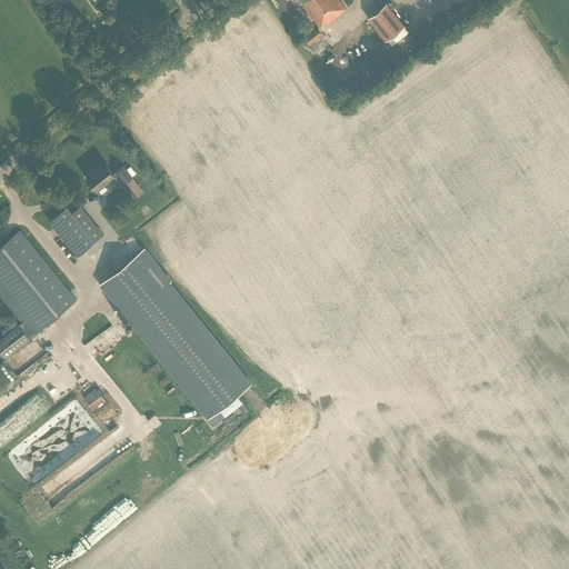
[(339,0),(300,0),(305,6),(303,7),(320,27),(327,21),(329,23),(347,9),(339,0)]
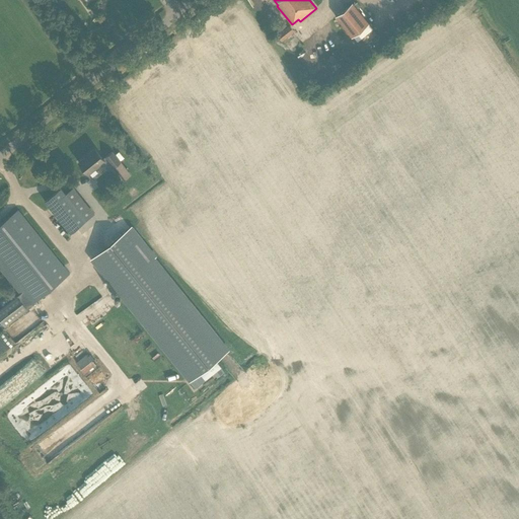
[(336,17),(352,38),(369,23),(353,4),(336,17)]
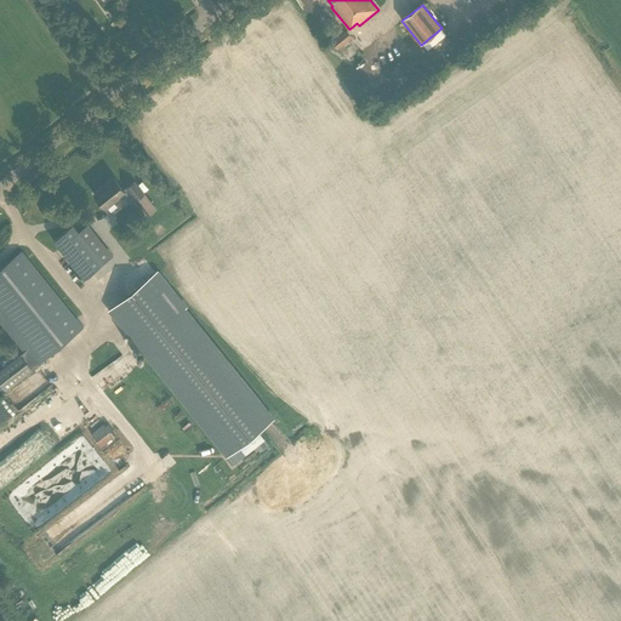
[(331,41),(337,49),(352,38),(346,30),(331,41)]
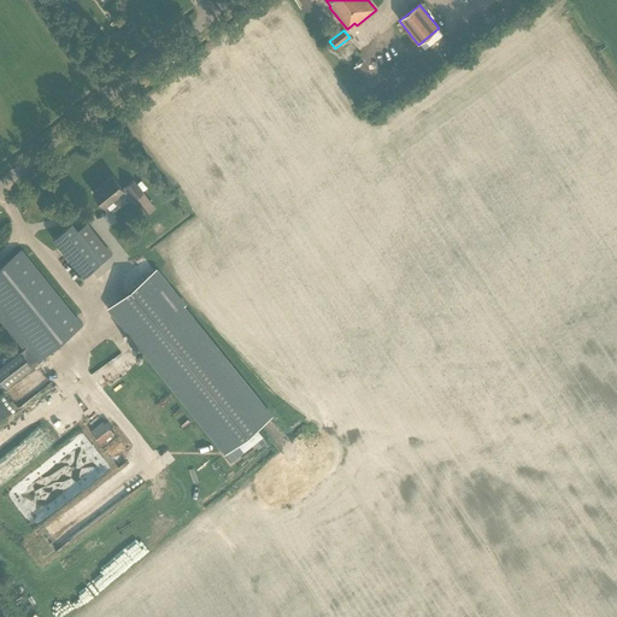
[(357,43),(360,50),(371,40),(368,35),(357,43)]
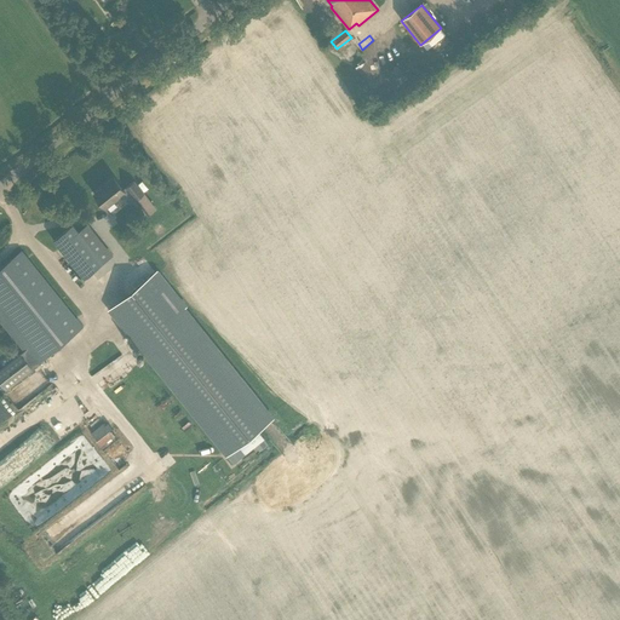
[(126,201),(132,196),(136,201),(144,194),(135,182),(126,188),(127,189),(124,191),(114,178),(105,184),(107,185),(103,188),(95,195),(105,208),(122,195),(126,201)]
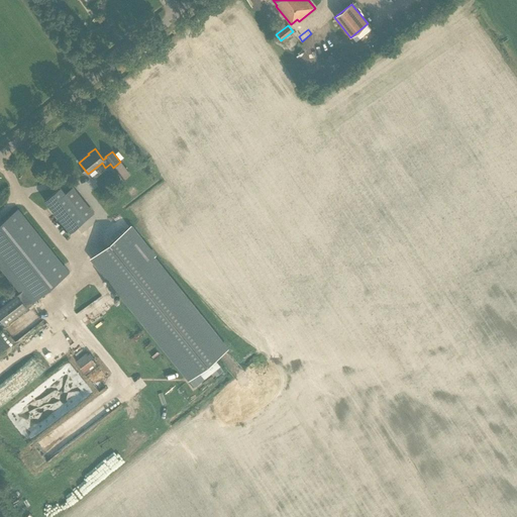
[(129,191),(135,199),(148,189),(141,181),(129,191)]
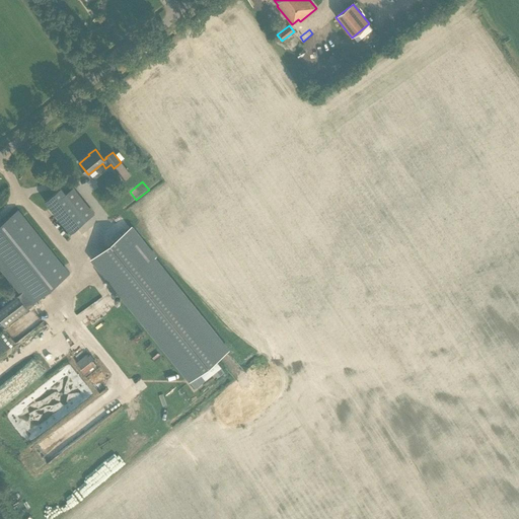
[(61,190),(45,202),(70,233),(86,221),(61,190)]
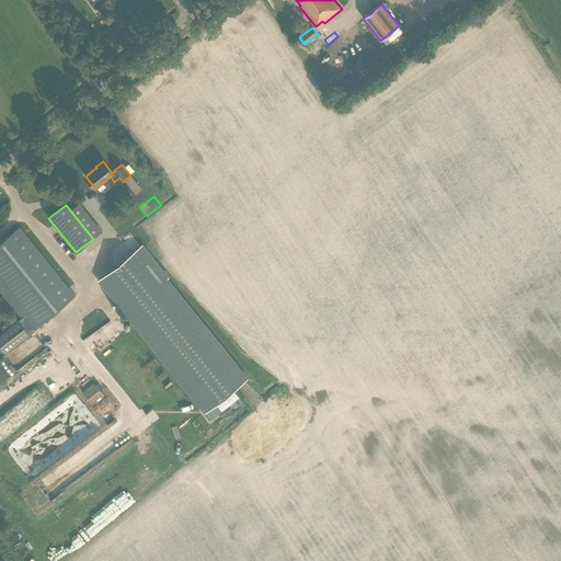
[(0,289),(22,318),(0,335),(0,347),(6,354),(37,329),(36,327),(75,296),(20,228),(0,243),(0,289)]
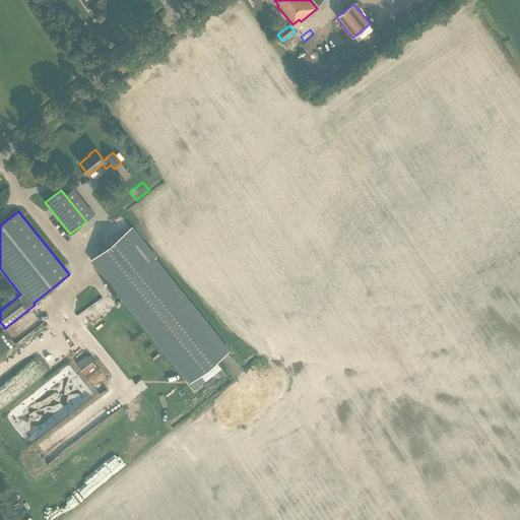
[(155,258),(131,228),(91,260),(191,382),(230,351),(154,259),(155,258)]
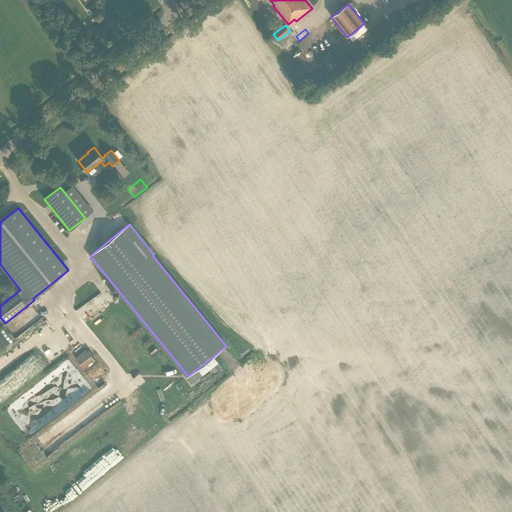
[(95,290),(89,296),(93,301),(100,295),(95,290)]
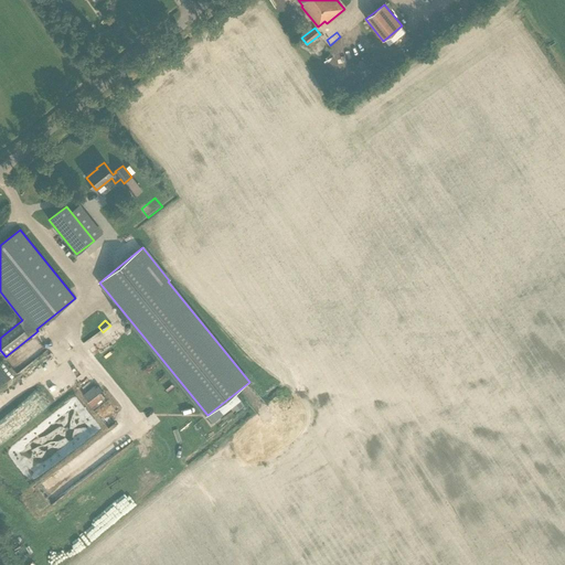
[(19,356),(0,365),(0,383),(25,371),(19,356)]
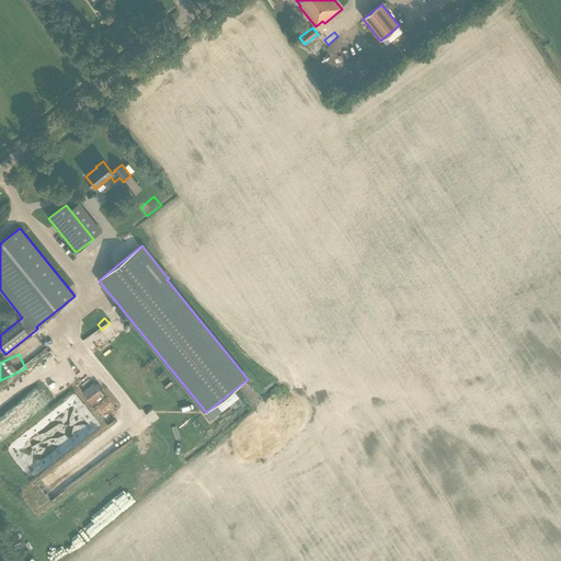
[(101,386),(87,397),(91,403),(105,392),(101,386)]
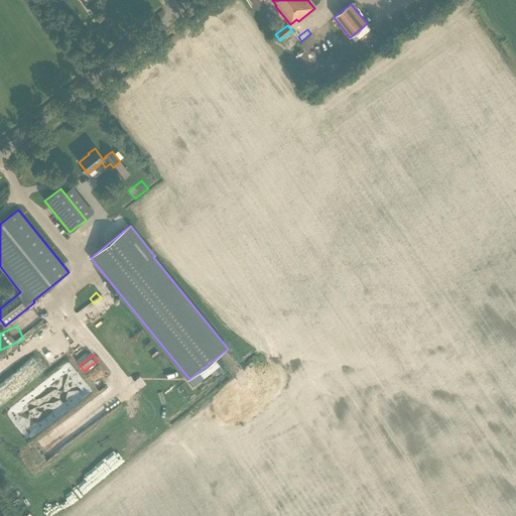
[(10,387),(3,391),(6,396),(13,392),(10,387)]
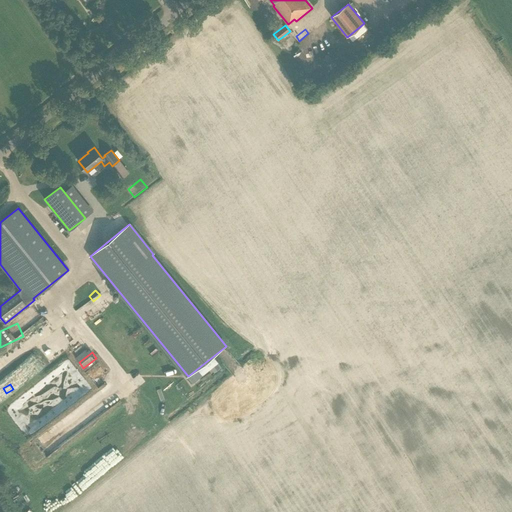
[(29,445),(22,452),(36,465),(43,458),(29,445)]
